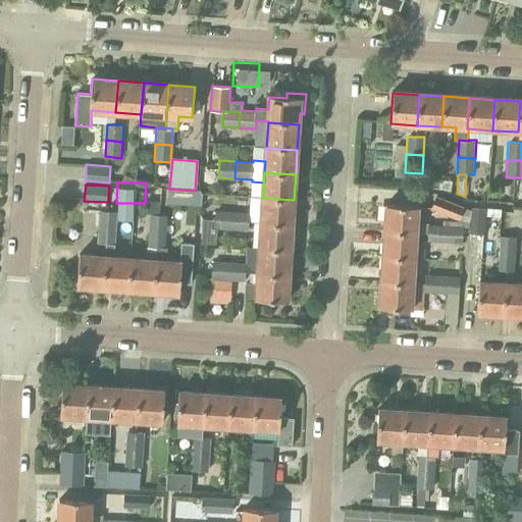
[(429,224),(428,241),(447,243),(448,225),(464,226),(465,226),(466,223),(472,210),(465,207),(436,196),(431,209),(459,219),(458,222),(442,221),(441,225),(429,224)]
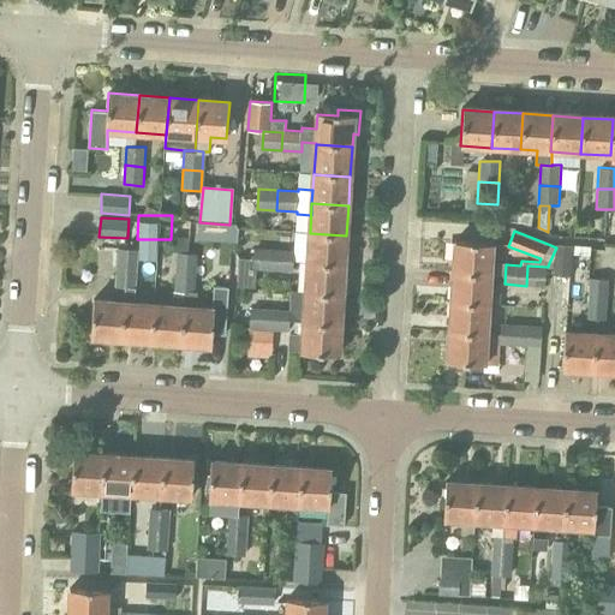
[(310,233),(308,263),(345,266),(346,236),(310,233)]
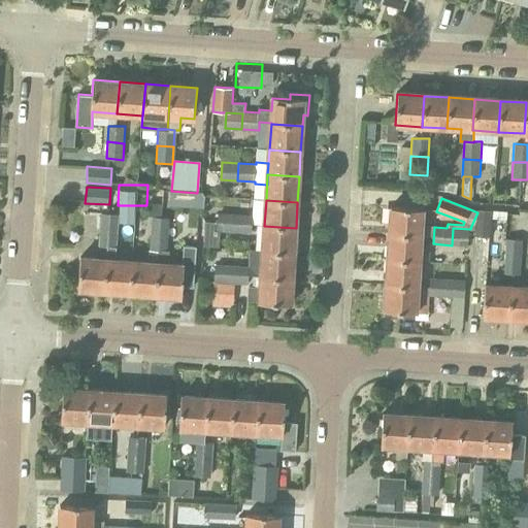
[(390,207),(389,233),(420,235),(422,209),(390,207)]
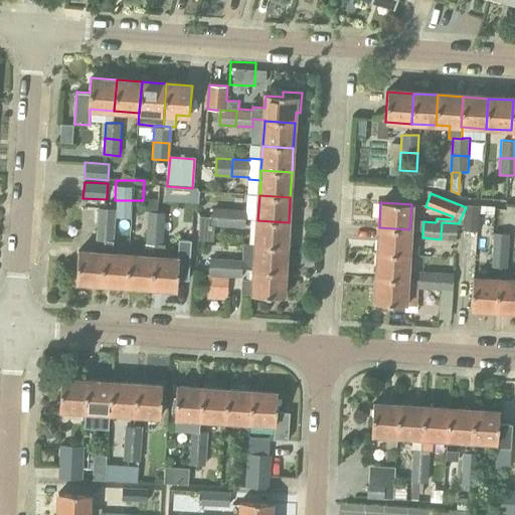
[(466,204),(465,223),(466,228),(481,229),(483,208),(481,207),(481,205),(466,204)]
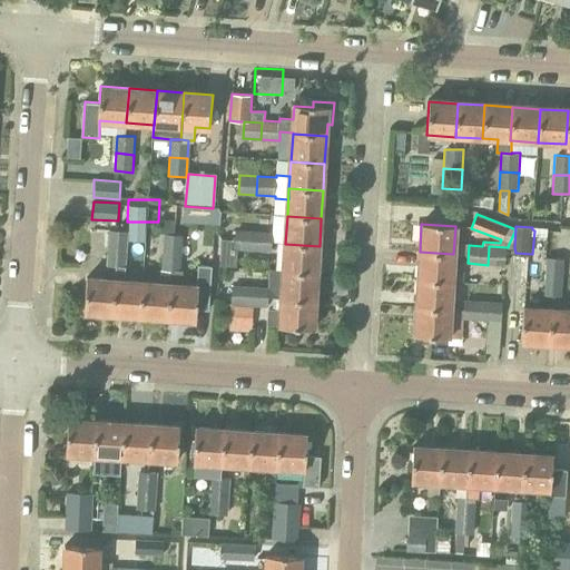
[(222,248),(253,251),(255,231),(236,229),(235,238),(222,237),(222,248)]
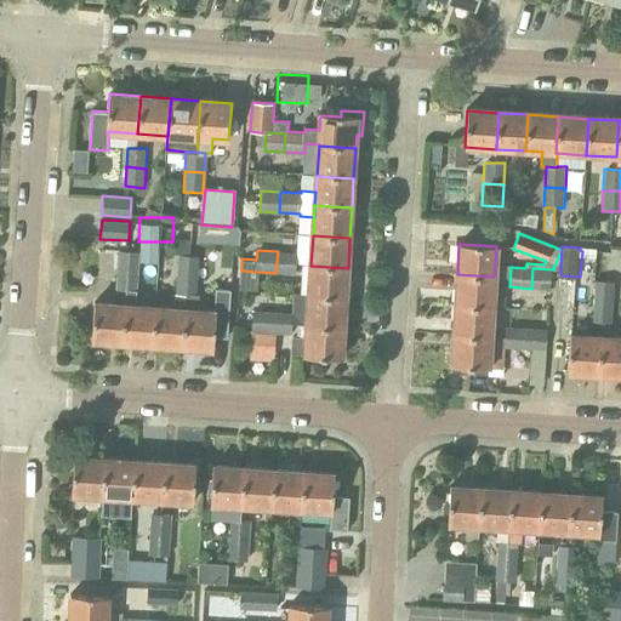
[(117,251),(115,271),(137,272),(138,252),(117,251)]
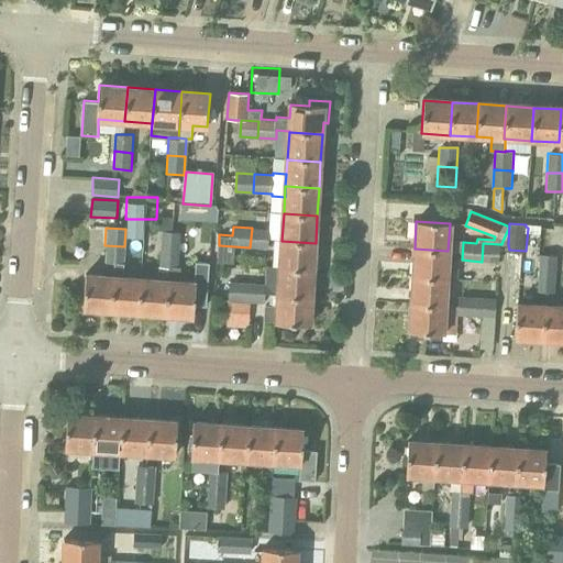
[(269,239),(269,229),(252,228),(250,247),(269,249),(269,239)]
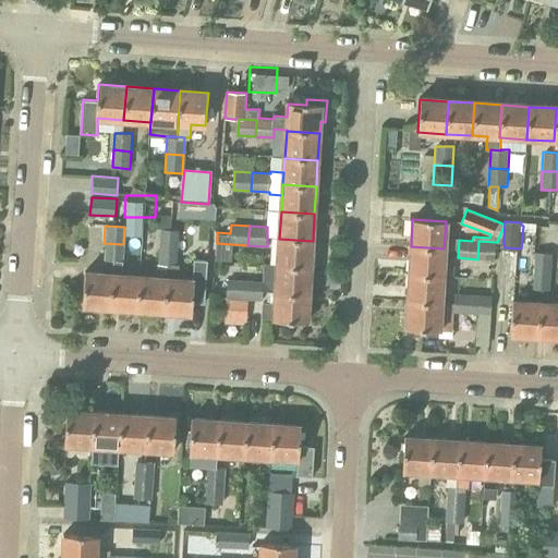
[(160,228),(159,247),(176,249),(177,229),(160,228)]
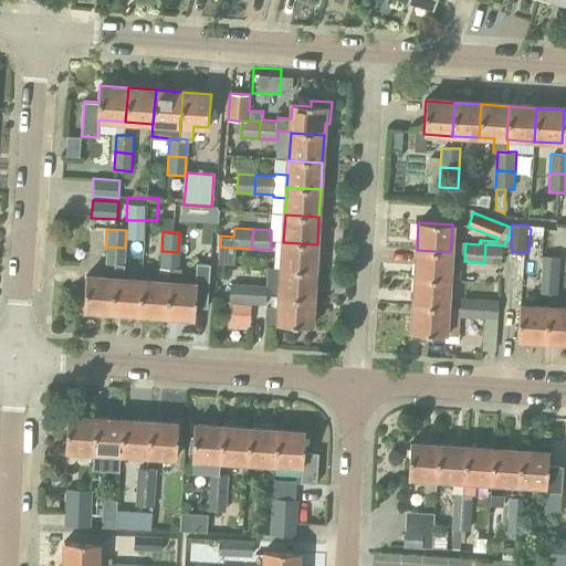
[(283,242),(282,269),(315,271),(317,244),(283,242)]
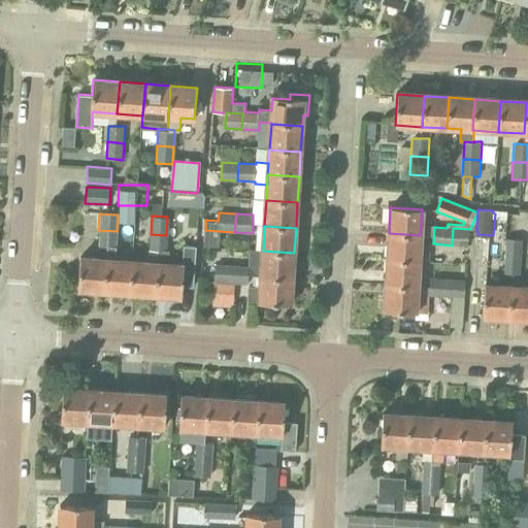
[(453,228),(452,245),(469,246),(469,240),(469,229),(453,228)]
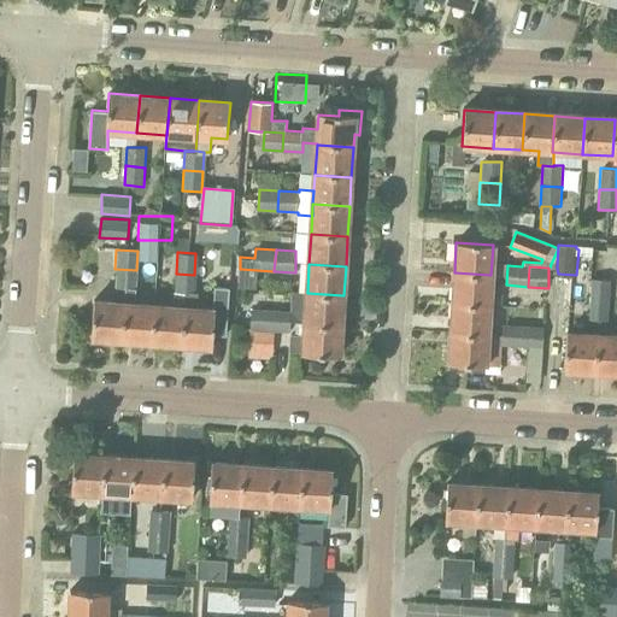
[(115,269),(113,289),(136,291),(136,270),(115,269)]
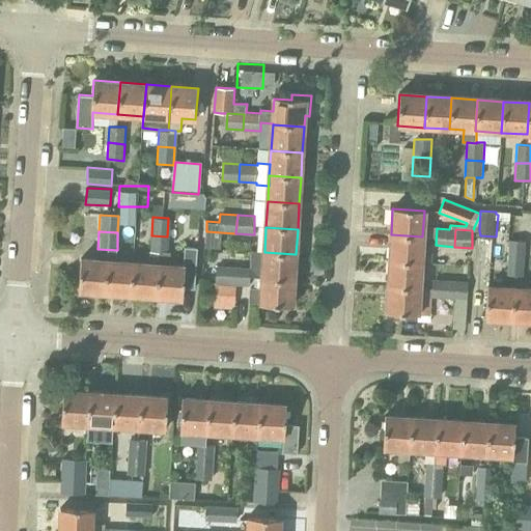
[(421,262),(422,236),(391,234),(389,260),(421,262)]
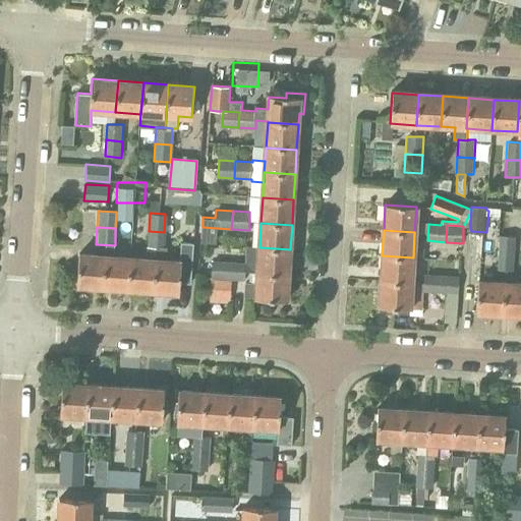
[(149,231),(148,248),(163,249),(164,232),(149,231)]
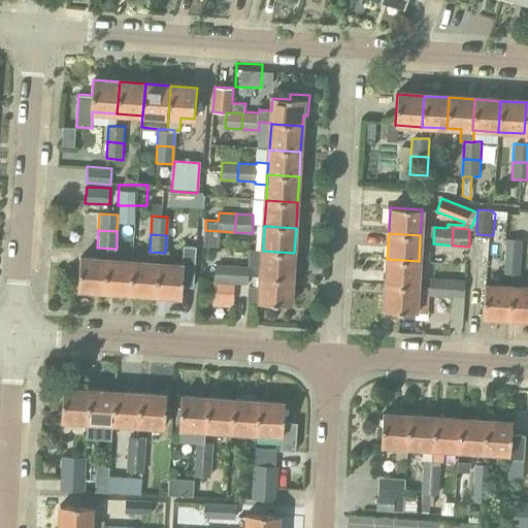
[(504,257),(521,258),(522,239),(505,238),(504,257)]
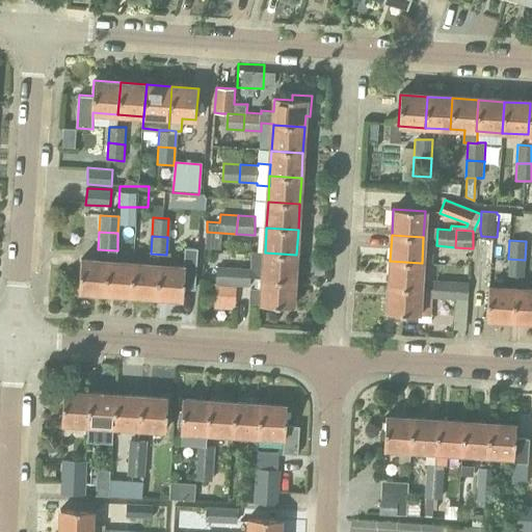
[(159,265),(157,297),(183,299),(184,288),(195,289),(198,248),(185,247),(184,267),(159,265)]
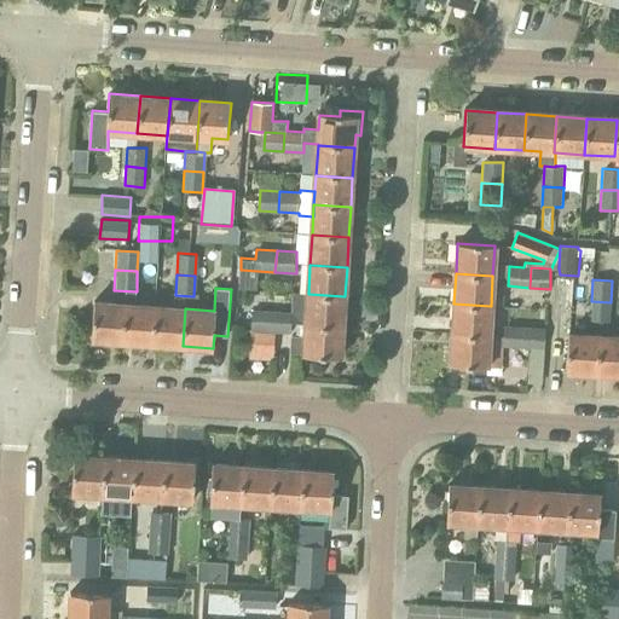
[(342,327),(345,296),(308,294),(306,324),(342,327)]
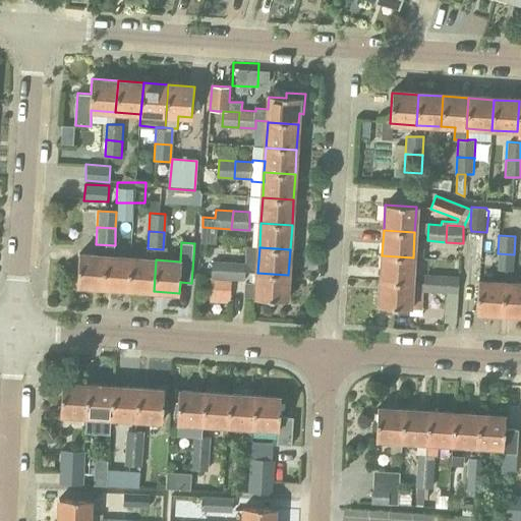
[(514,254),(498,253),(498,271),(513,272),(514,254)]
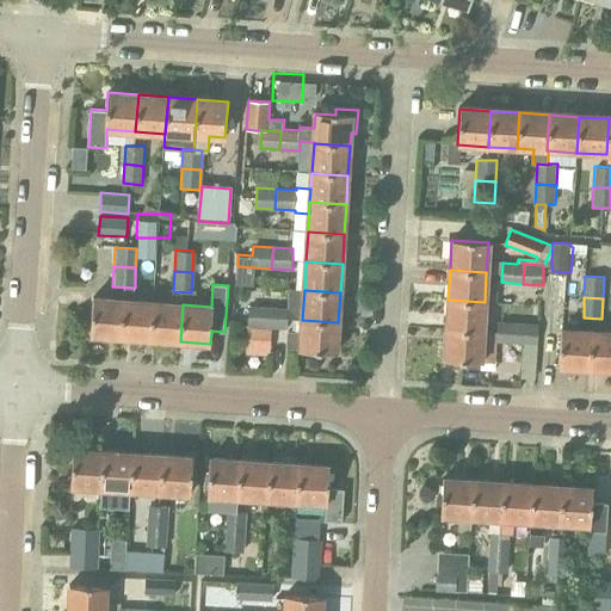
[(122,338),(124,300),(94,298),(92,335),(122,338)]
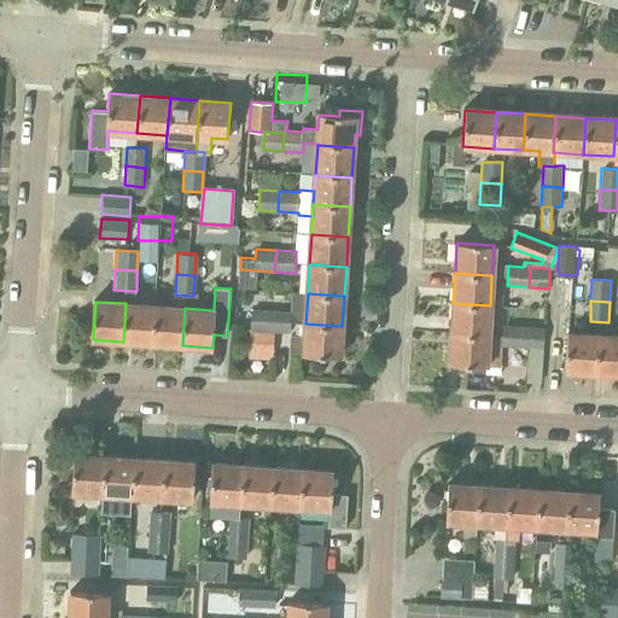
[(153,343),(156,305),(126,303),(123,342),(153,343)]
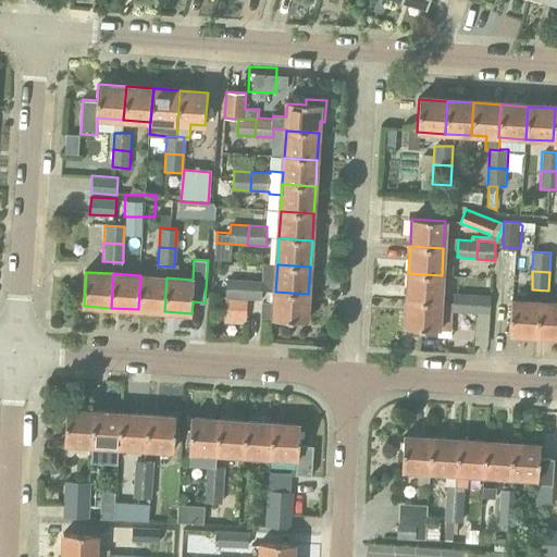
[(408,273),(407,300),(440,302),(442,275),(408,273)]
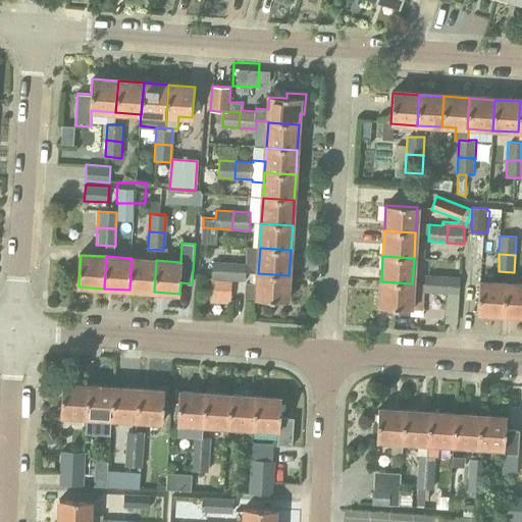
[(154,292),(156,260),(132,258),(129,290),(154,292)]
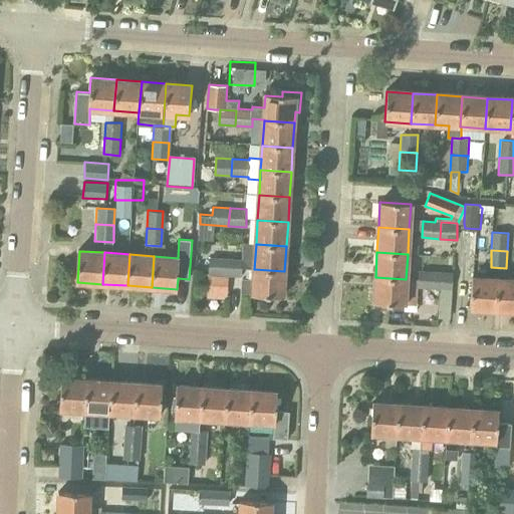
[(207,275),(223,276),(224,258),(208,257),(207,275)]
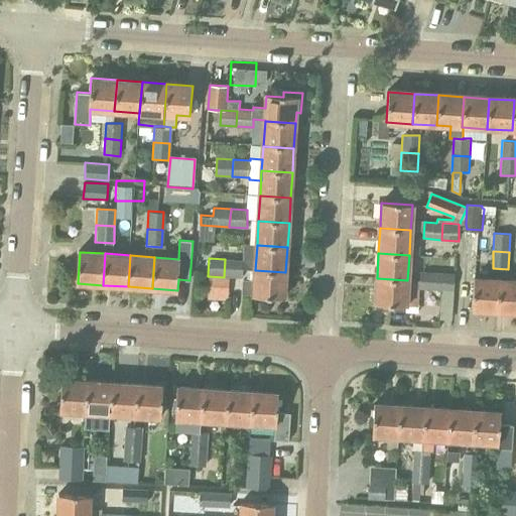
[(225,259),(224,277),(241,278),(242,260),(225,259)]
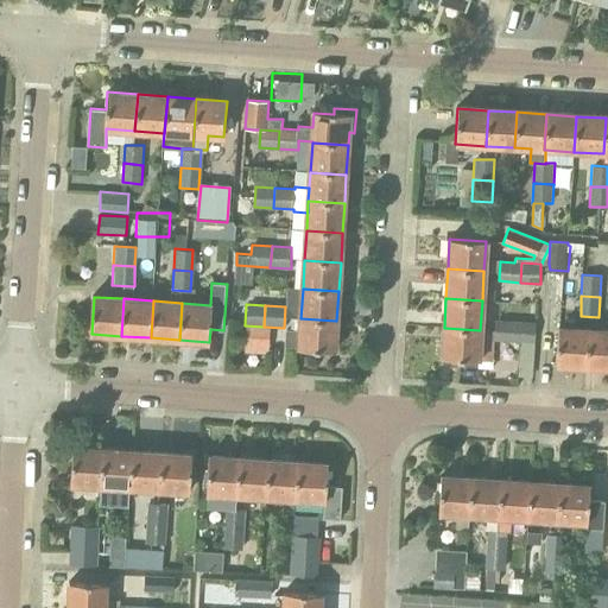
[(286,329),(285,347),(335,350),(336,321),(301,318),(299,330),(286,329)]
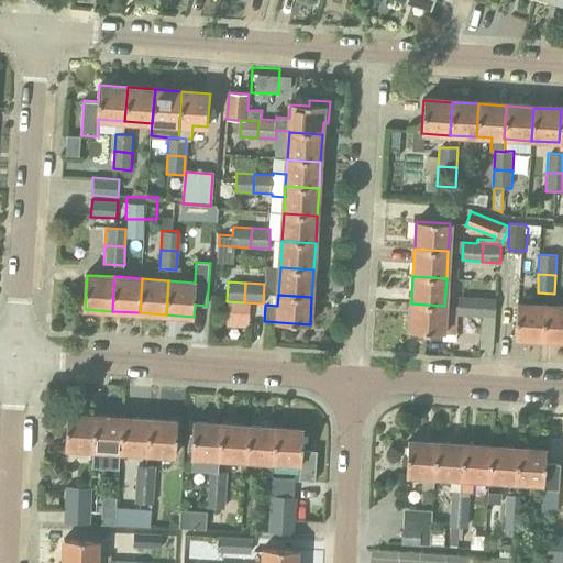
[(460,296),(459,315),(477,316),(478,297),(460,296)]
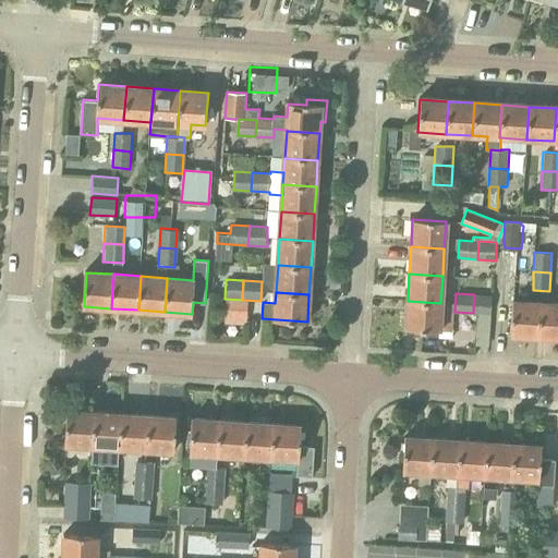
[(474,294),(473,313),(492,315),(493,295),(474,294)]
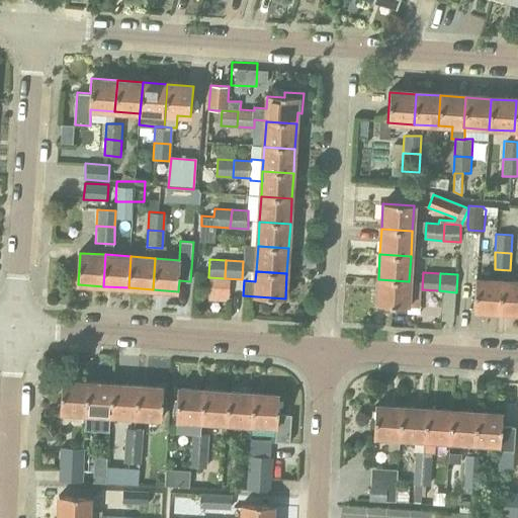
[(408,307),(409,281),(378,279),(376,305),(408,307)]
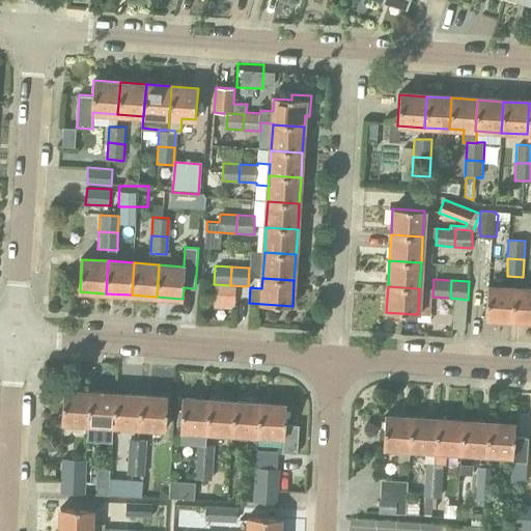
[(511,320),(513,288),(487,286),(485,318),(511,320)]
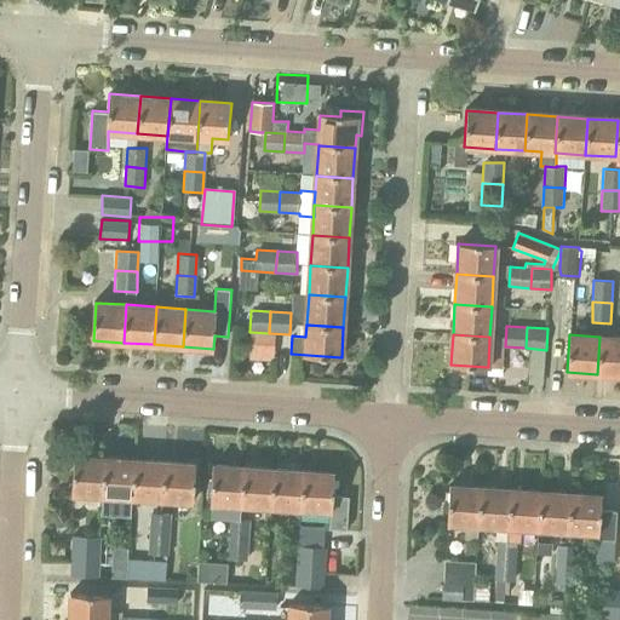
[(619,375),(619,337),(600,337),(597,374),(619,375)]
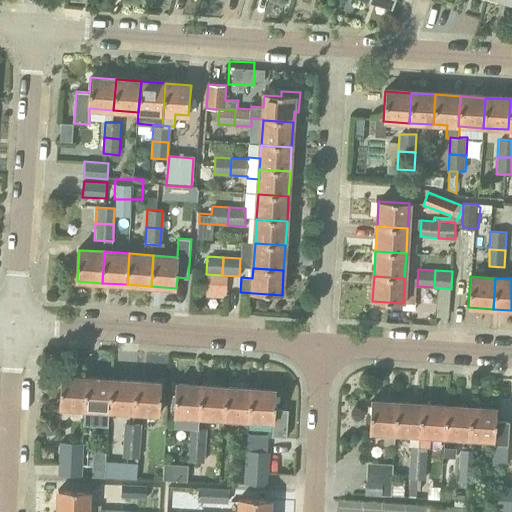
[(84,409),(86,377),(61,376),(59,408),(84,409)]
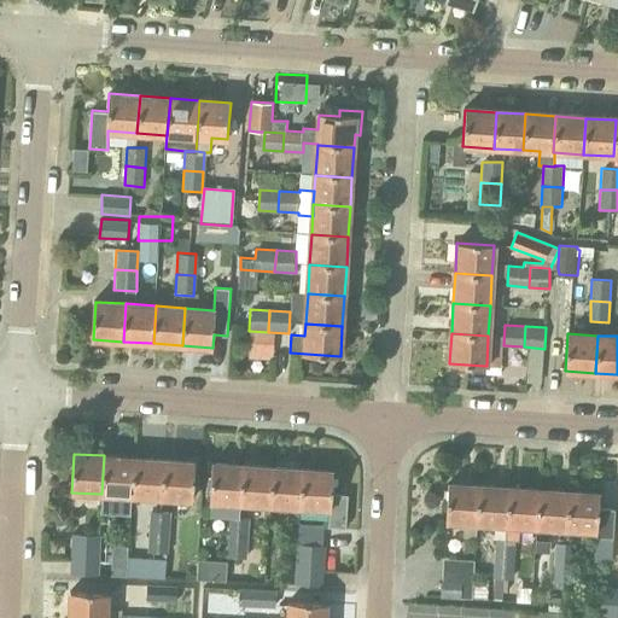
[(101,494),(100,513),(130,516),(132,496),(134,458),(104,455),(101,494)]
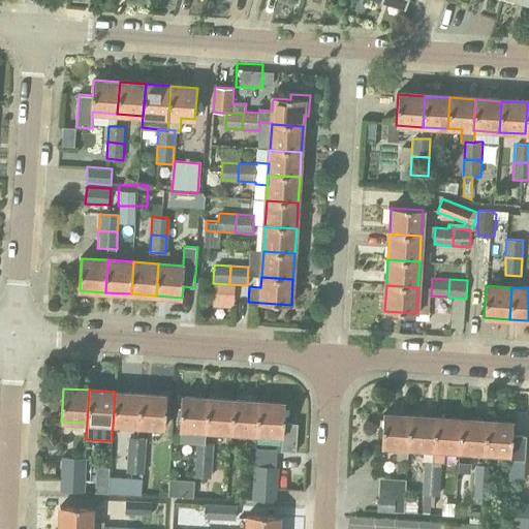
[(137,426),(139,393),(115,392),(113,425),(137,426)]
